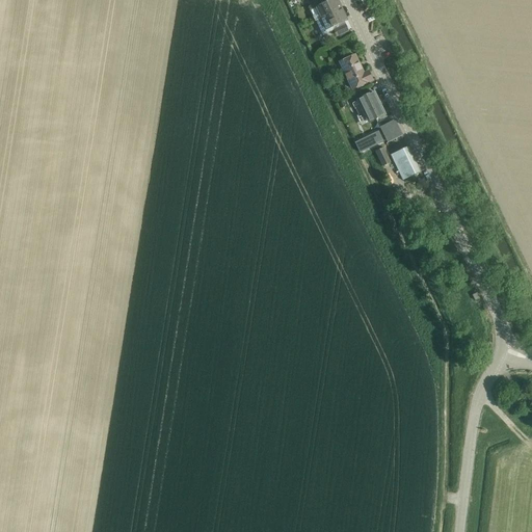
[(319,2),(308,8),(312,17),(317,15),(320,20),(341,8),(336,0),(318,0),(319,1),(319,2)]
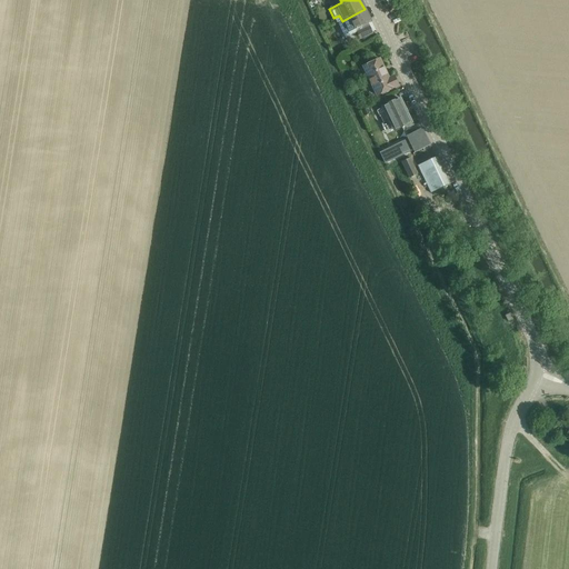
[(365,9),(342,21),(348,32),(355,30),(356,33),(357,35),(360,41),(373,36),(372,33),(369,27),(369,26),(368,23),(371,21),(365,10),(365,9)]
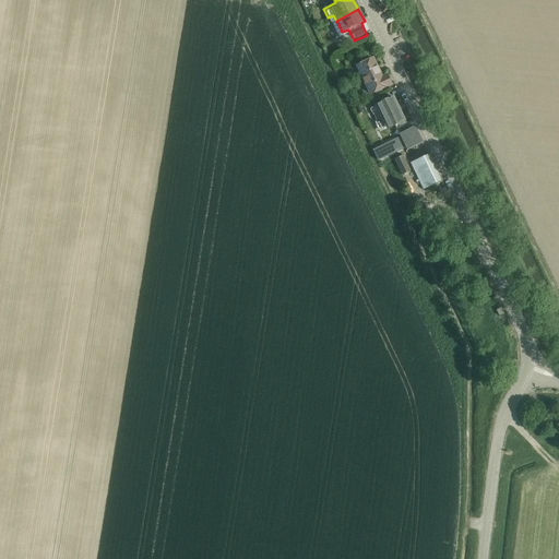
[(357,66),(370,94),(391,84),(388,75),(382,78),(373,58),(357,66)]
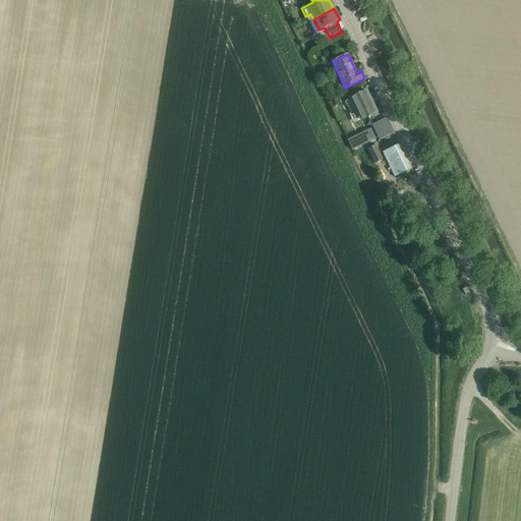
[(352,98),(349,100),(359,120),(362,119),(362,120),(378,112),(367,90),(351,98),(352,98)]
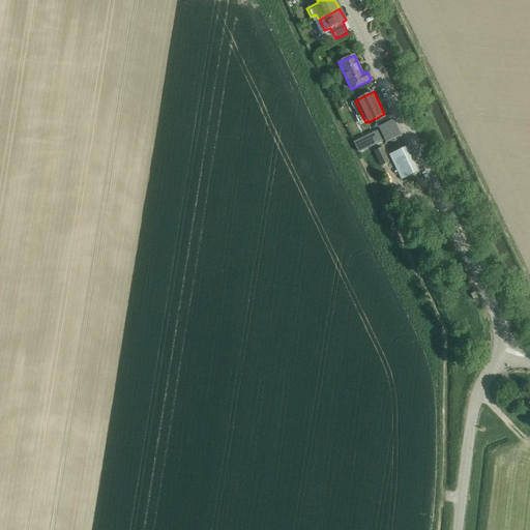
[(379,129),(364,137),(364,138),(370,148),(384,141),(386,143),(394,139),(391,134),(383,138),(379,130),(379,129)]
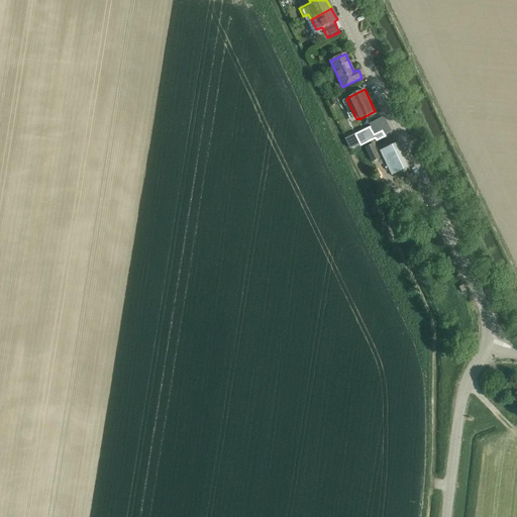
[(392,176),(396,174),(408,168),(396,142),(388,146),(381,152),(392,176)]
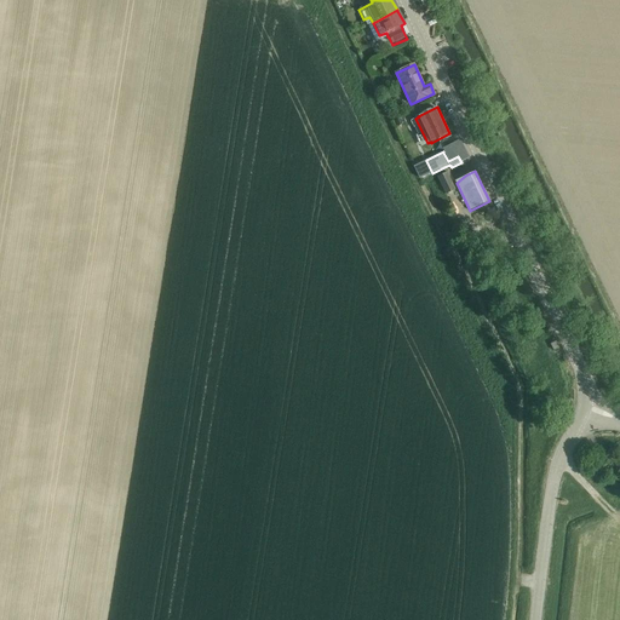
All buildings are outlined.
